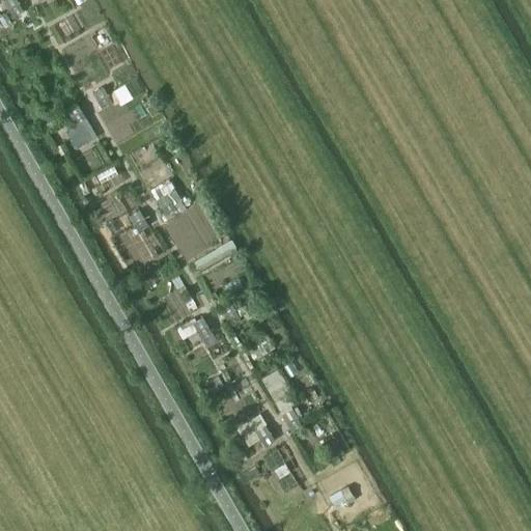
[(23,11),(19,4),(7,10),(11,17),(23,11)]
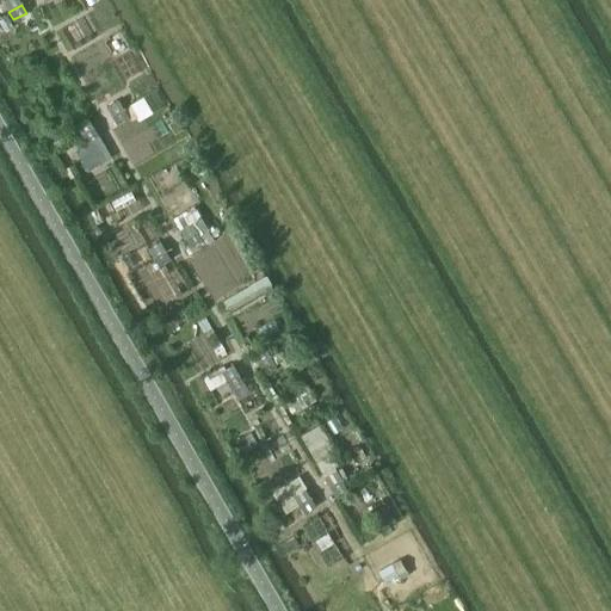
[(131,54),(113,63),(123,81),(141,73),(131,54)]
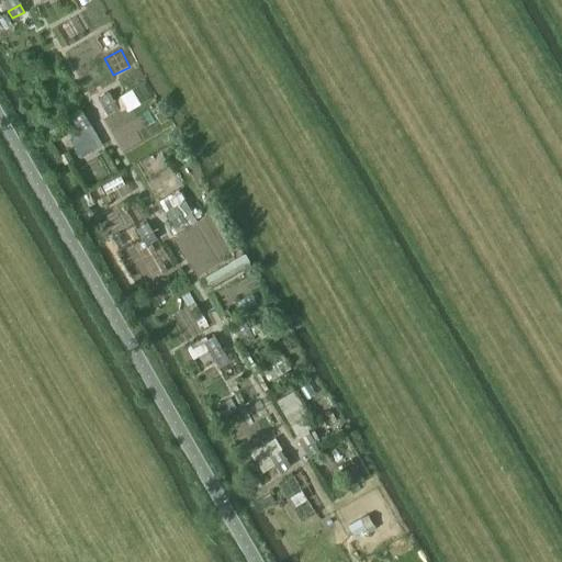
[(107,116),(117,111),(119,112),(126,108),(121,97),(113,101),(109,93),(98,99),(107,116)]
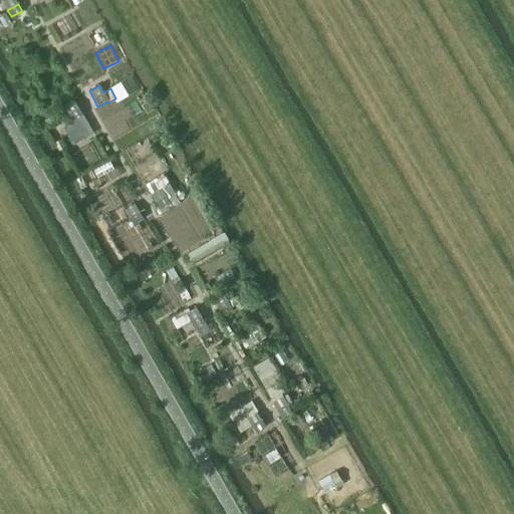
[(70,96),(57,104),(63,114),(67,112),(73,121),(82,115),(70,96)]
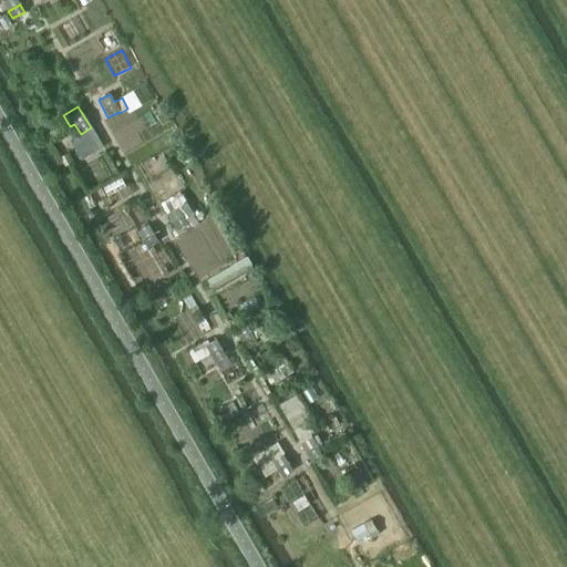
[(81,134),(70,141),(82,161),(103,147),(91,127),(81,134)]
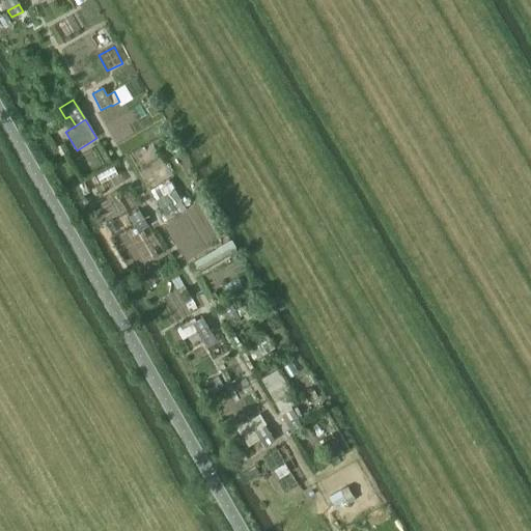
[(64,144),(56,148),(60,156),(67,151),(64,144)]
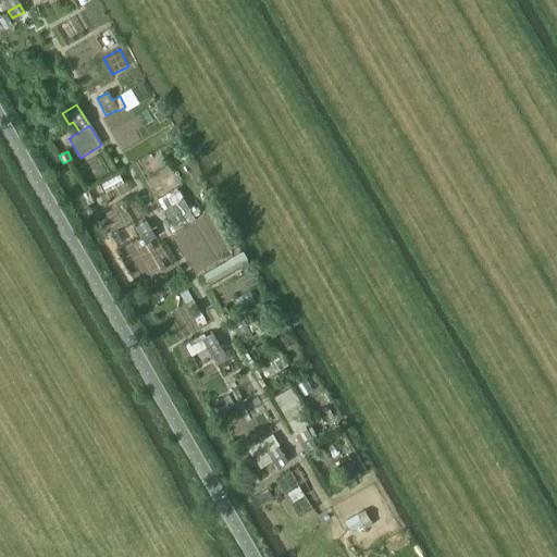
[(88,192),(82,195),(87,205),(93,201),(88,192)]
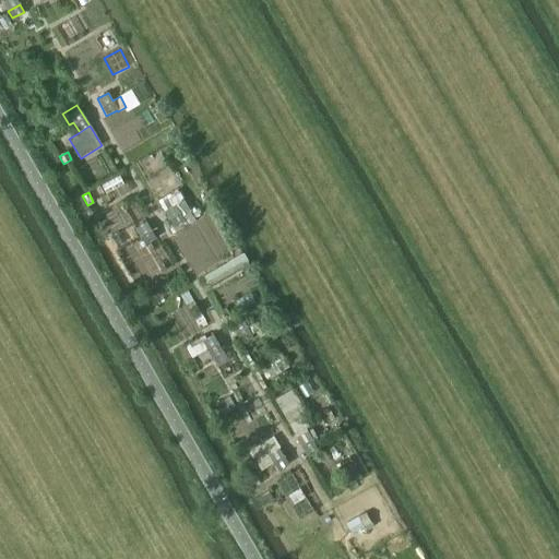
[(167,193),(156,200),(174,228),(185,222),(167,193)]
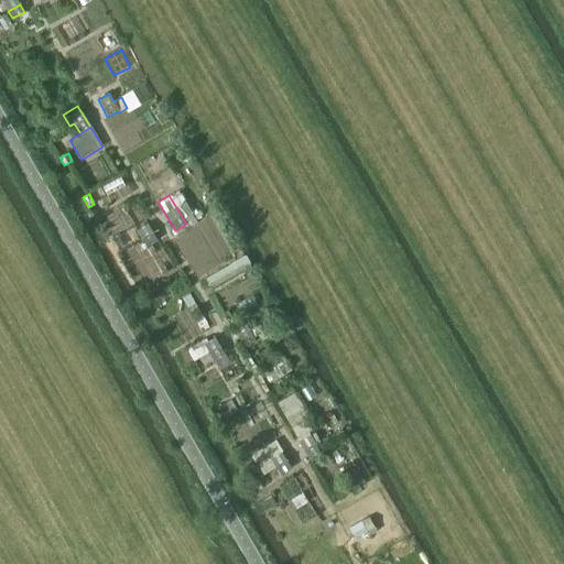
[(132,197),(127,201),(130,206),(136,204),(132,197)]
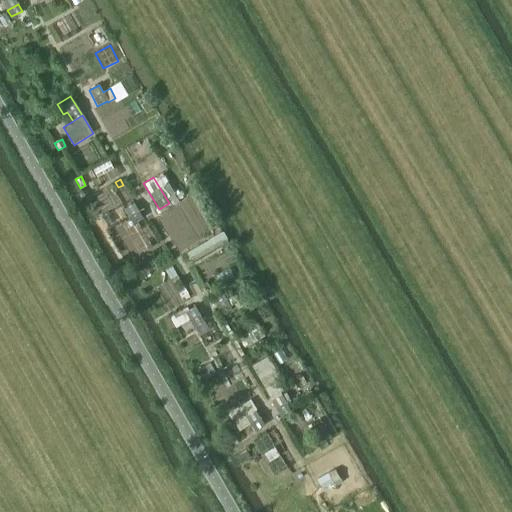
[(134,204),(125,209),(133,224),(142,219),(134,204)]
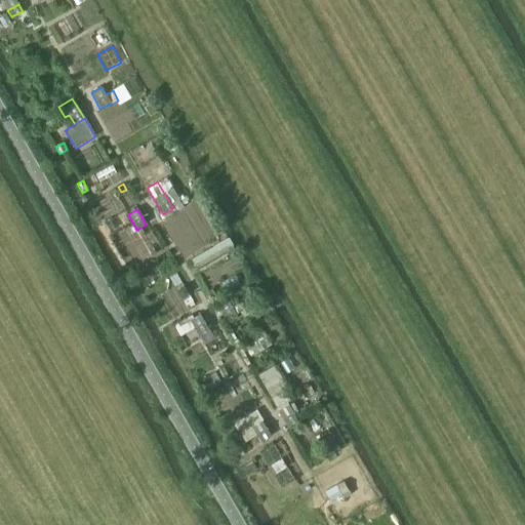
[(111,217),(106,220),(112,230),(117,227),(111,217)]
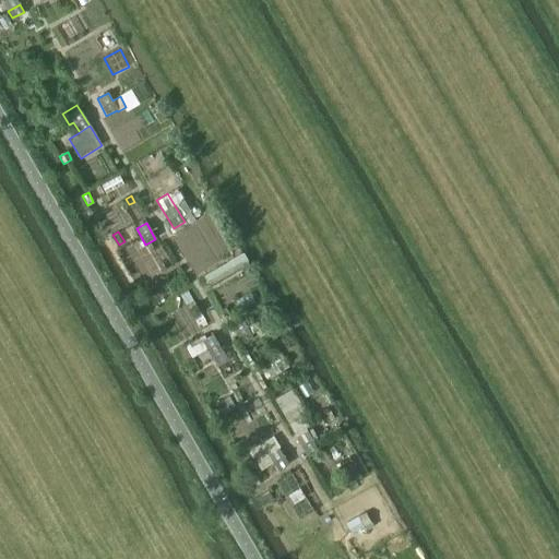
[(194,306),(188,310),(191,317),(199,313),(194,306)]
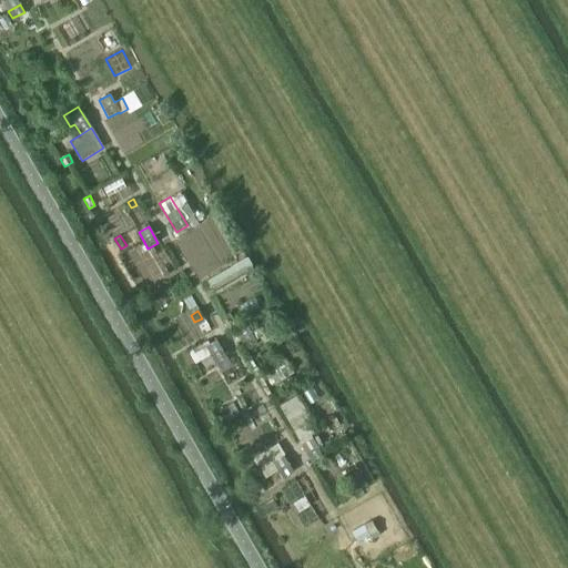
[(244,347),(255,341),(245,323),(233,330),(244,347)]
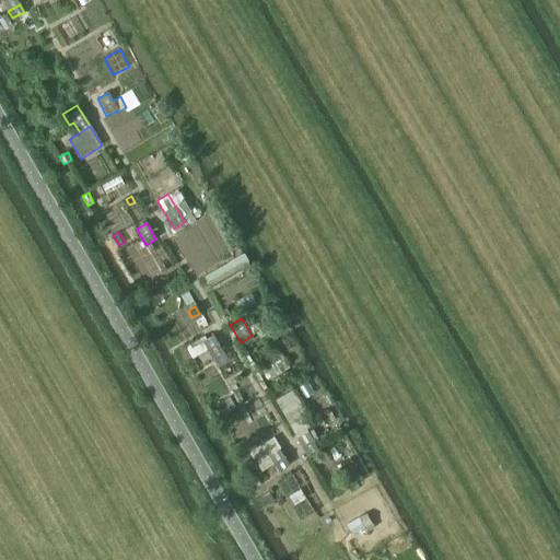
[(213,335),(202,341),(211,359),(223,353),(213,335)]
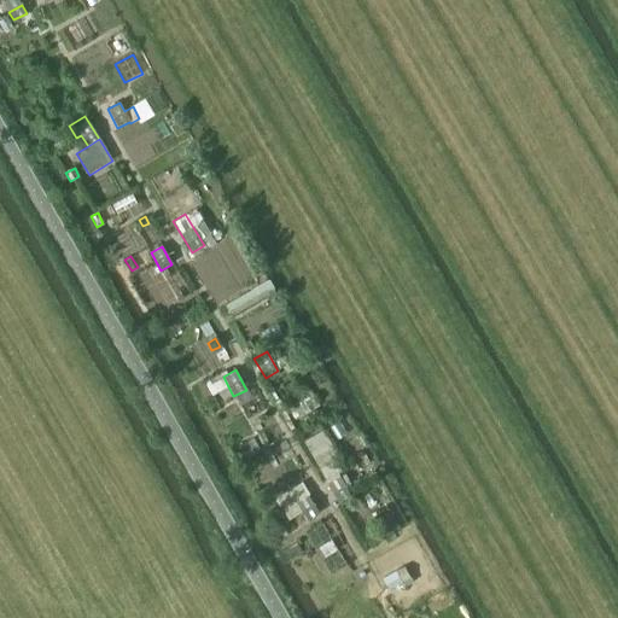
[(350,496),(339,478),(327,485),(338,503),(350,496)]
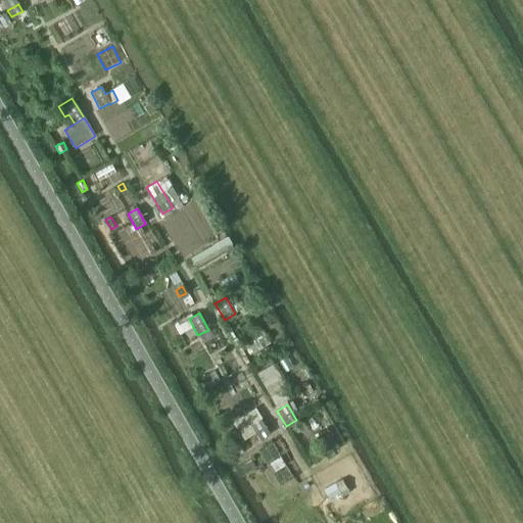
[(259,419),(250,424),(262,441),(270,435),(259,419)]
